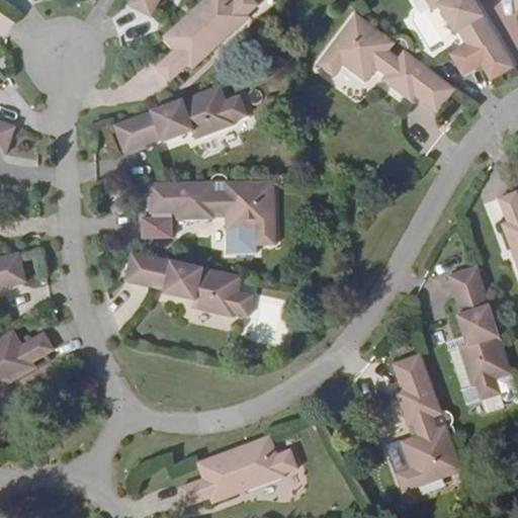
[(123,0),(122,2),(147,15),(154,0),(123,0)]
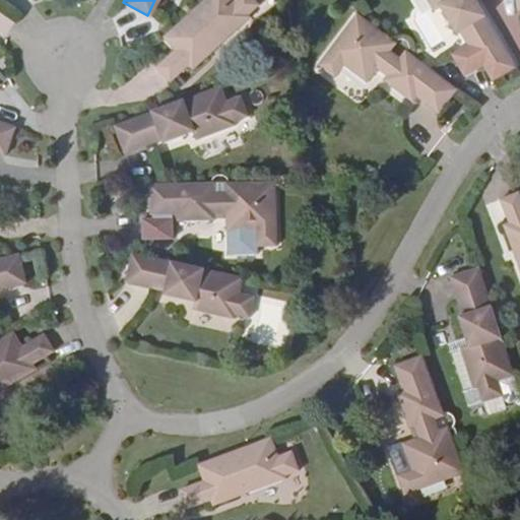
[(203,0),(165,38),(176,50),(156,67),(171,82),(189,65),(192,68),(210,50),(205,45),(211,40),(218,47),(251,17),(249,14),(260,4),(255,0),(203,0)]
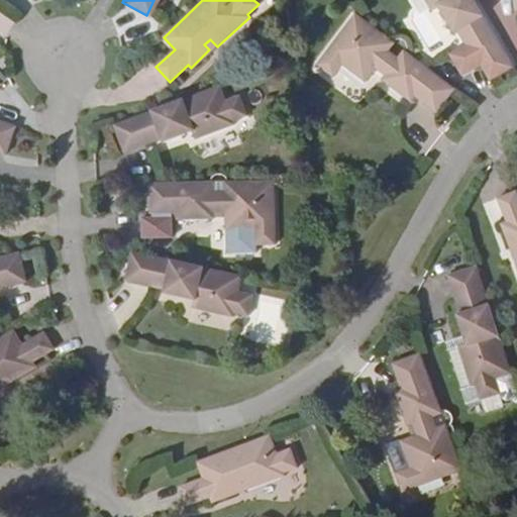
[(425,0),(432,11),(443,5),(447,13),(443,15),(454,35),(457,32),(466,46),(449,56),(462,77),(481,66),(491,82),(514,68),(504,52),(473,0),(425,0)]
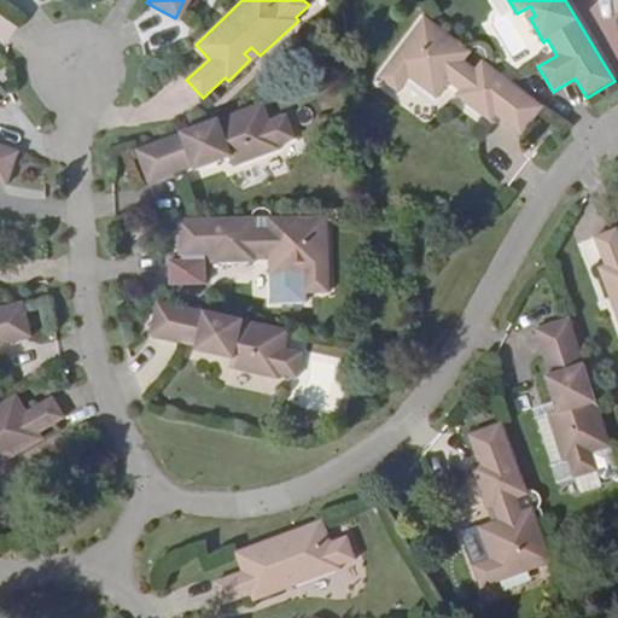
[(467,50),(425,17),(380,77),(400,93),(410,79),(436,98),(449,82),(460,91),(456,95),(491,122),(496,117),(522,136),(543,109),(485,63),(483,62),(476,70),(465,63),(472,53),(467,50)]
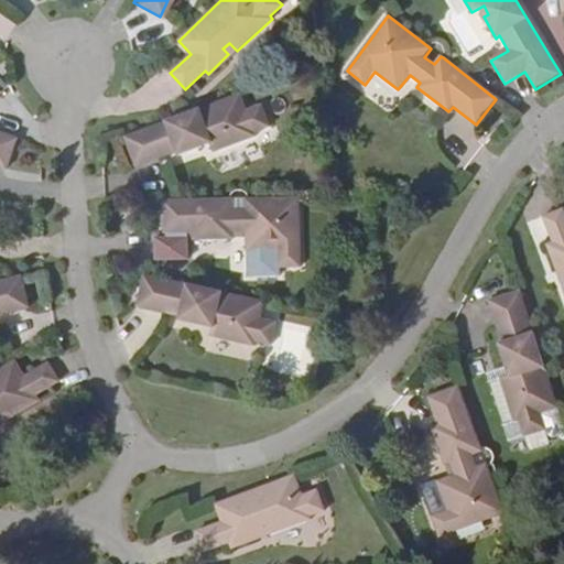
[(243,110),(237,93),(138,130),(122,136),(133,166),(174,151),(176,155),(199,148),(196,142),(206,139),(212,152),(252,137),(251,132),(267,127),(259,104),(243,110)]
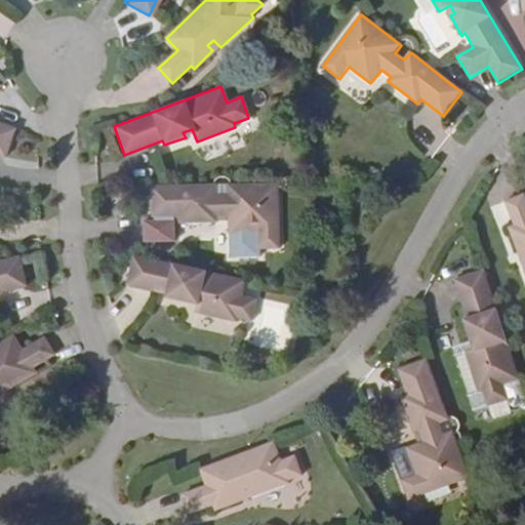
[(3,124),(0,123),(0,154),(7,157),(17,129),(3,124)]
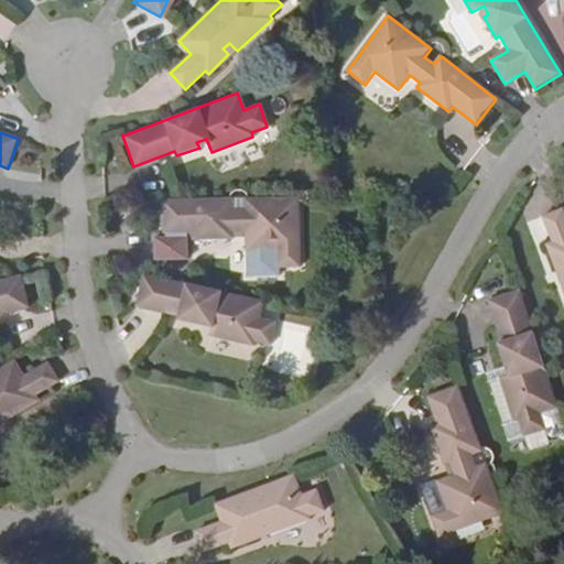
[(300,267),(297,196),(249,198),(246,198),(245,208),(232,208),(232,198),(229,198),(162,199),(163,232),(193,231),(194,240),(232,239),(232,234),(246,232),(247,251),(277,251),(277,267),(300,267)]
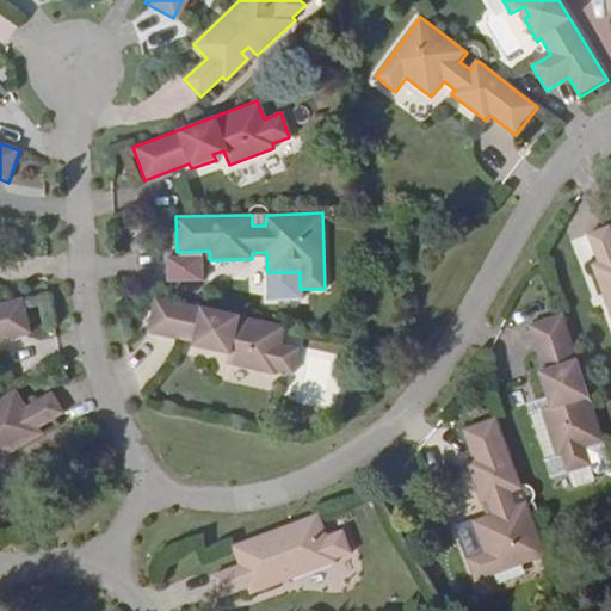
[(610,232),(609,227),(587,236),(597,264),(594,265),(604,294),(610,291),(610,300),(605,303),(610,320),(610,232)]
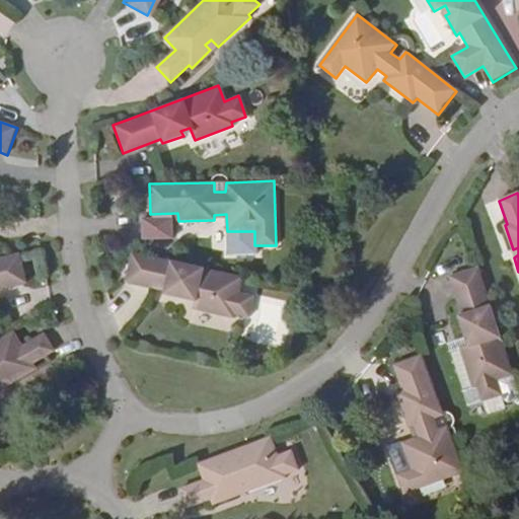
[(242,277),(130,252),(124,282),(163,290),(161,295),(184,299),(186,294),(194,296),(191,308),(232,317),(233,314),(246,317),(252,296),(238,293),(242,277)]
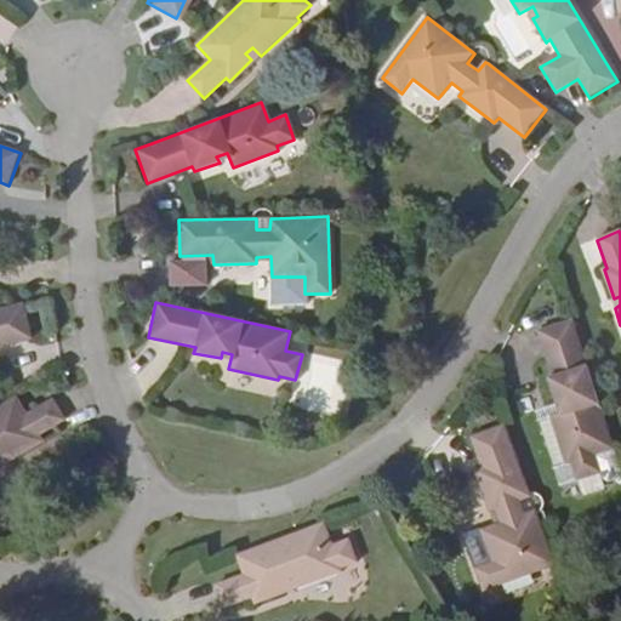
[(22,303),(0,308),(0,345),(30,337),(22,303)]
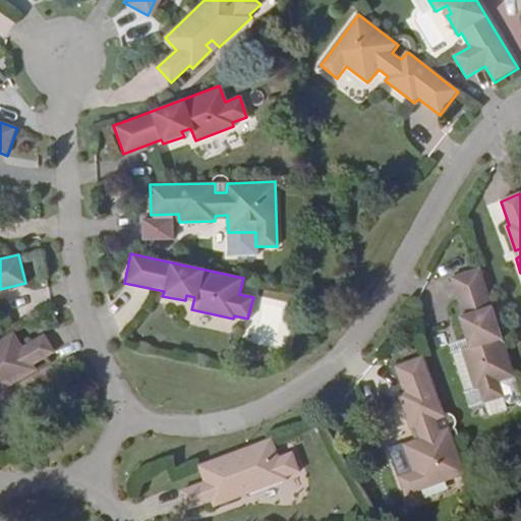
[(499,382),(514,375),(479,268),(452,278),(464,315),(459,316),(467,340),(470,339),(473,345),(461,350),(474,390),(478,389),(482,404),(504,396),(499,382)]
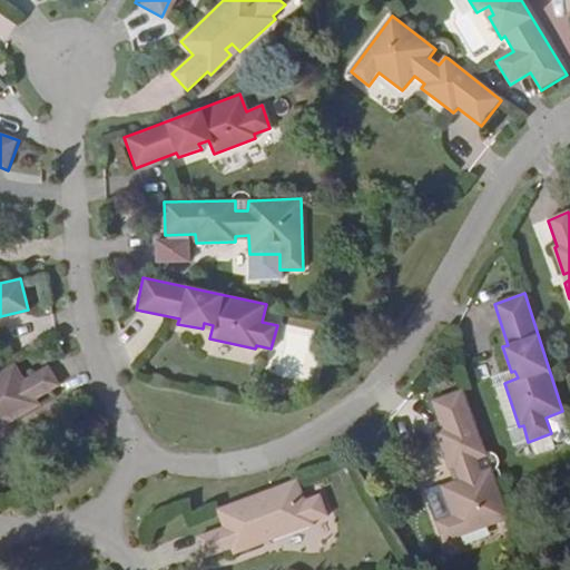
[(15,363),(0,371),(0,426),(7,423),(0,413),(8,410),(12,416),(37,402),(35,399),(58,385),(47,365),(23,379),(15,363)]
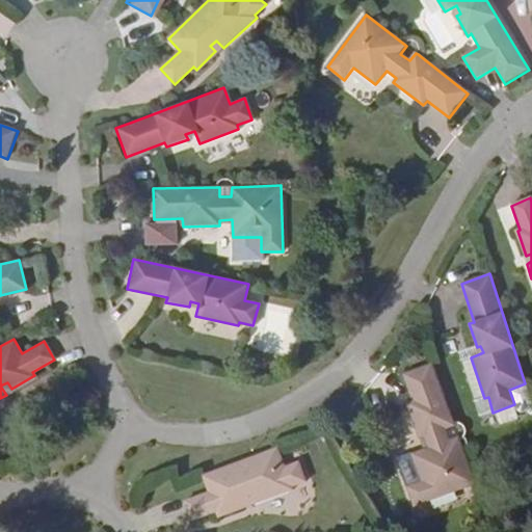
[(413,506),(476,483),(459,440),(458,436),(449,439),(445,427),(454,424),(453,422),(432,364),(402,374),(413,400),(405,403),(418,437),(422,435),(427,448),(410,454),(420,480),(406,486),(413,506)]
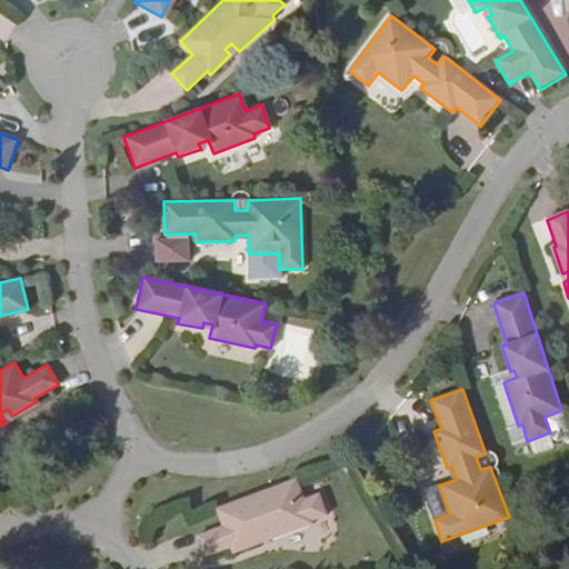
[(303,498),(297,479),(216,509),(222,526),(197,535),(205,555),(229,547),(230,550),(259,539),(256,531),(263,528),(268,540),(312,523),(311,520),(327,513),(318,492),(303,498)]
